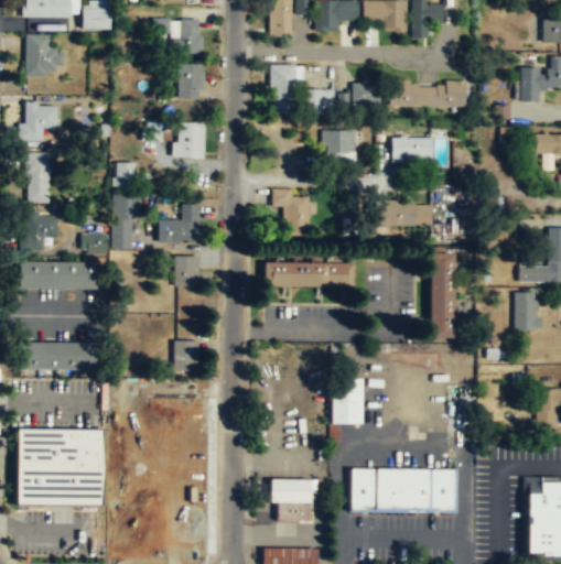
[(73,0),(23,0),(23,18),(73,18),(73,0)]
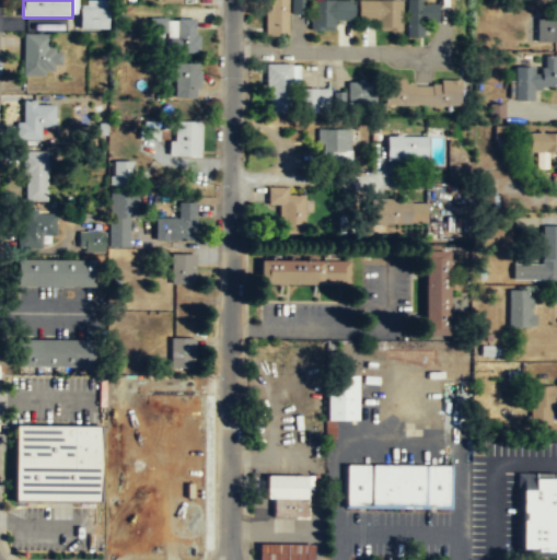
[(268,0),(268,38),(290,38),(290,14),(309,14),(309,0),(268,0)]
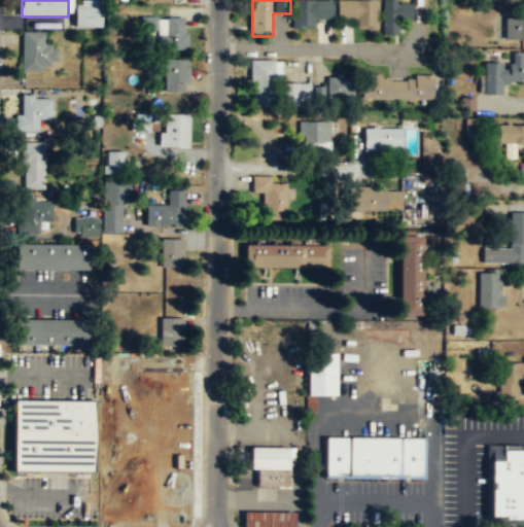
[(380,0),(340,0),(340,20),(359,20),(359,29),(380,29),(380,0)]
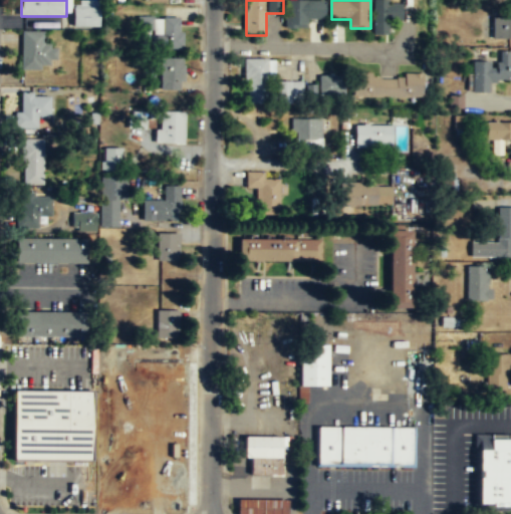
[(375,0),(375,34),(392,34),(392,19),(404,19),(404,0),(375,0)]
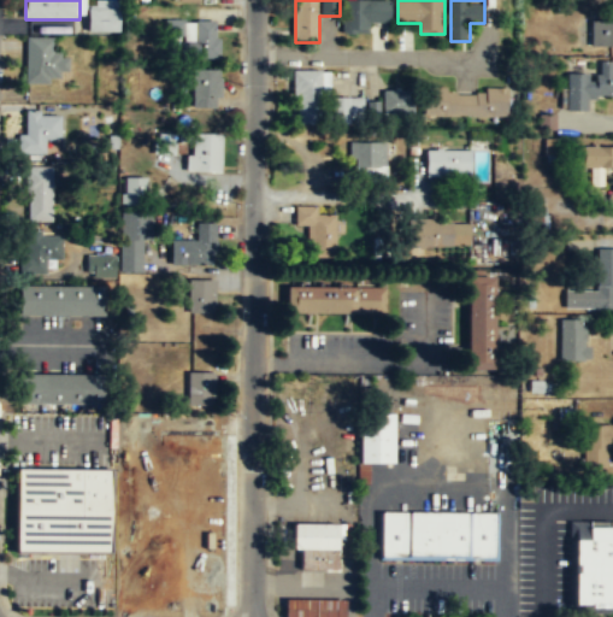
[(369,22),(390,23),(392,3),(345,1),(345,34),(369,34),(369,22)]
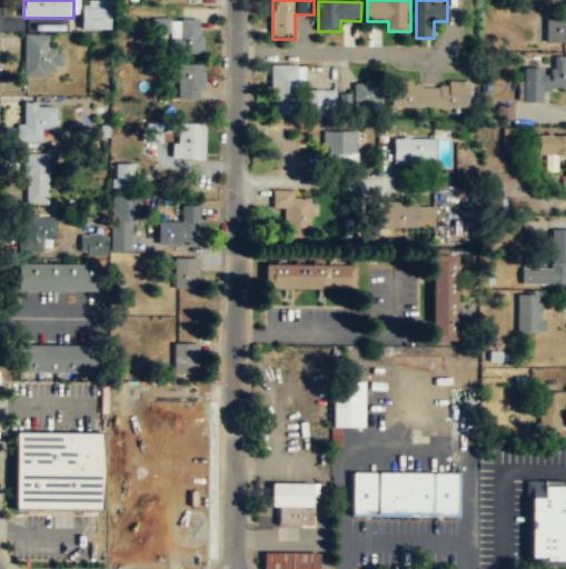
[(112,6),(83,6),(83,31),(112,31),(112,6)]
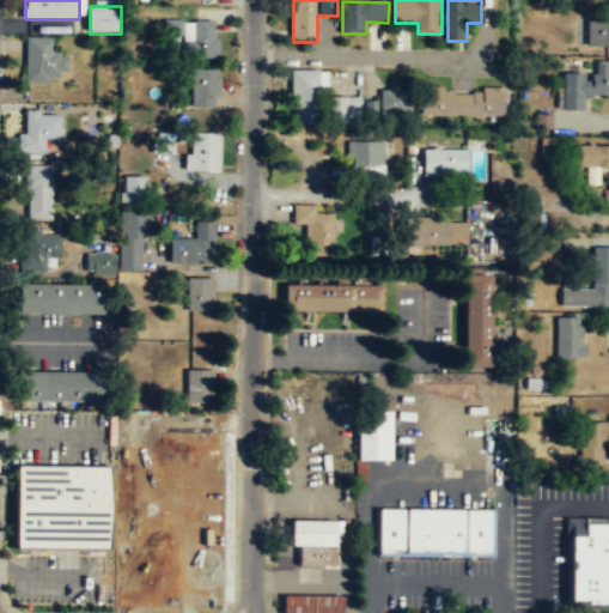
[(608,19),(592,19),(592,46),(608,46),(608,19)]
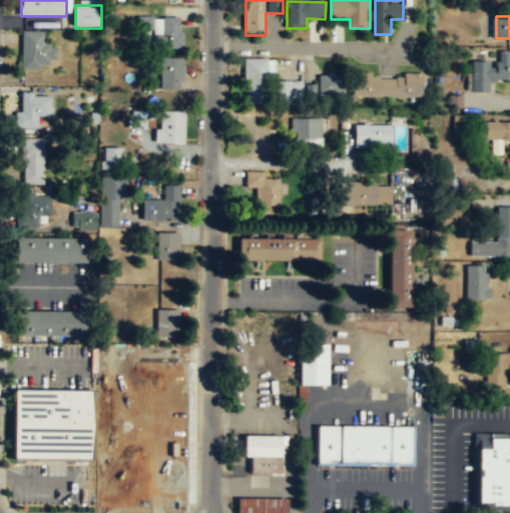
[(183,50),(183,18),(155,18),(155,50),(183,50)]
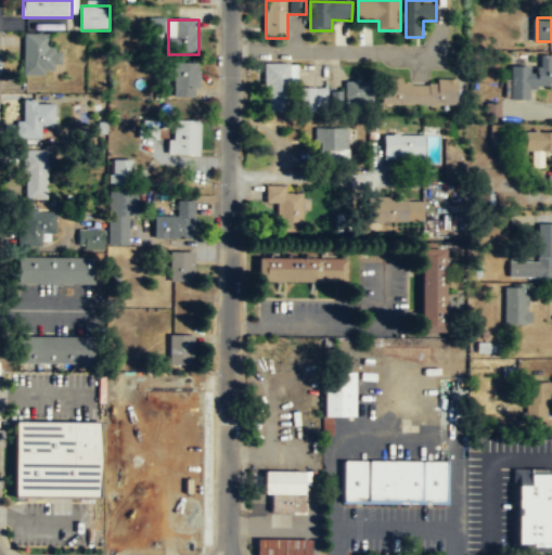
[(50,35),(25,35),(25,73),(64,73),(64,49),(50,49),(50,35)]
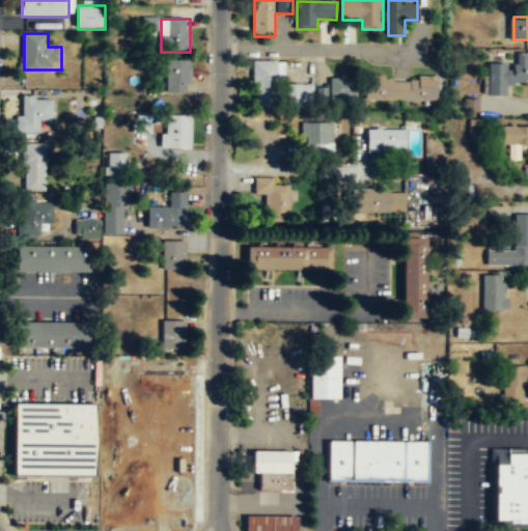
[(254,61),(255,106),(278,106),(278,78),(285,78),(285,60),(254,61)]
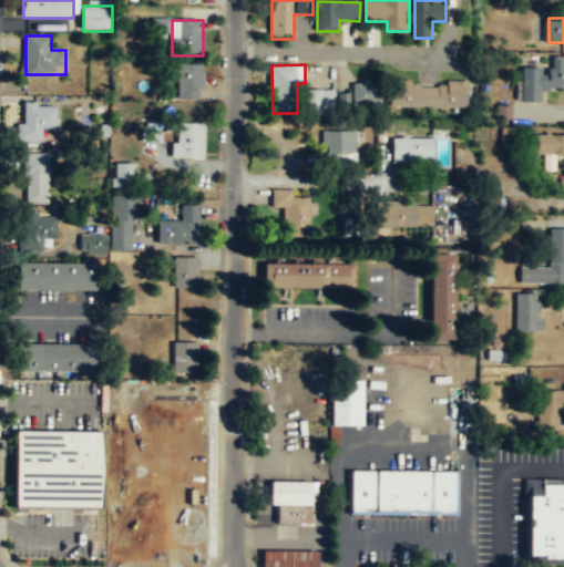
[(205,101),(206,65),(180,65),(178,101),(205,101)]
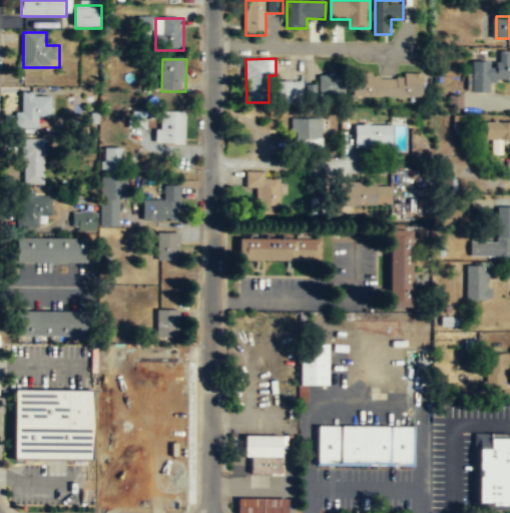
[(509,62),(474,62),(474,93),(491,93),(491,81),(509,81),(509,62)]
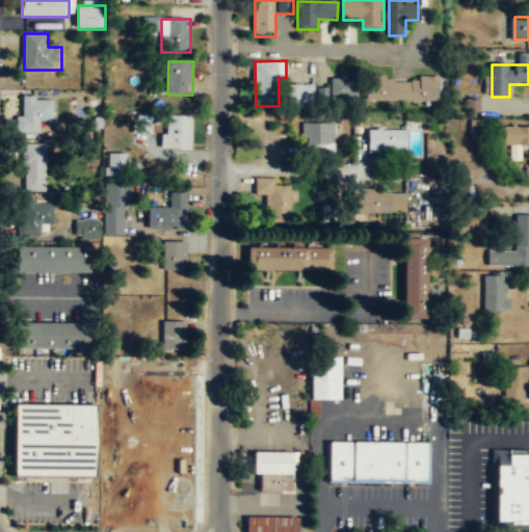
[(440,78),(368,78),(368,100),(440,100),(440,78)]
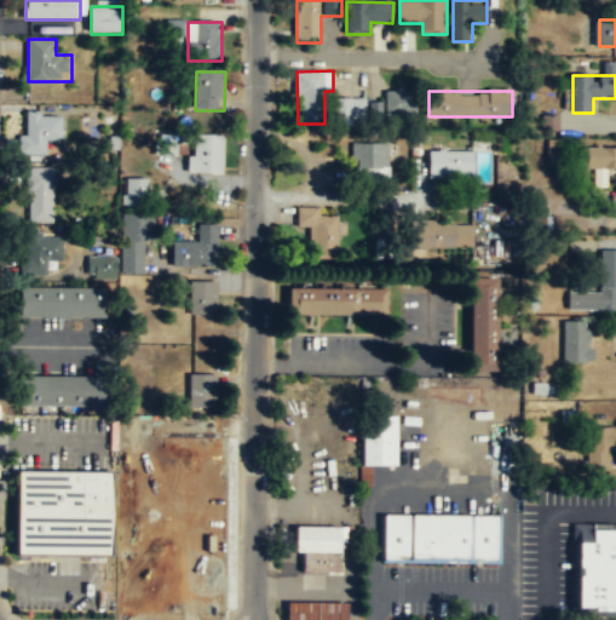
[(419,116),(419,92),(386,92),(386,116),(419,116)]
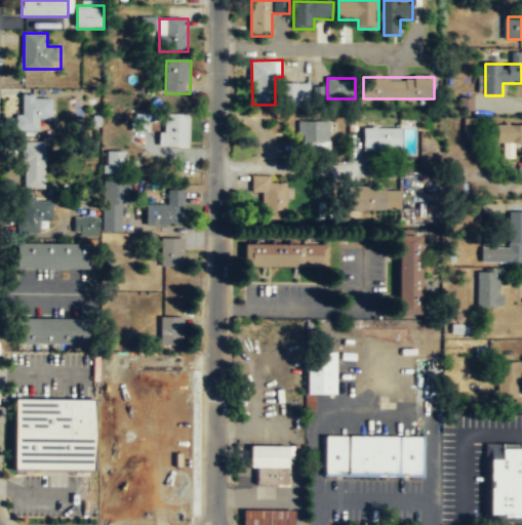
[(287,106),(311,106),(311,83),(287,83),(287,106)]
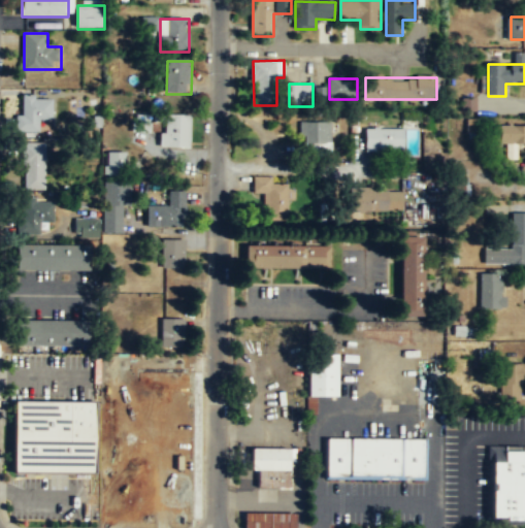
[(54,121),(54,101),(34,101),(35,93),(21,93),(21,133),(41,133),(41,121),(54,121)]
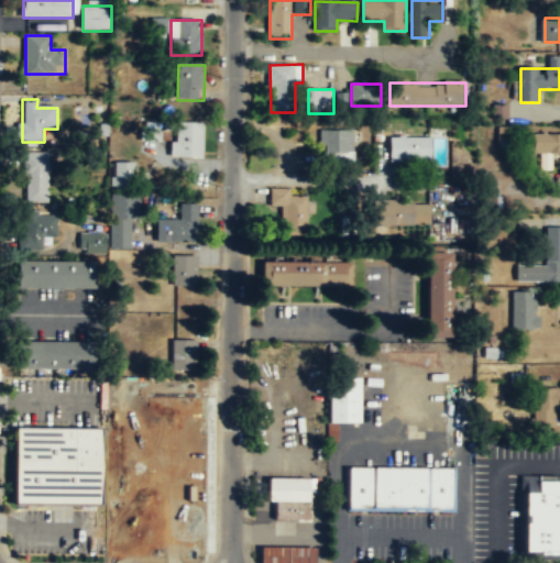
[(205,123),(174,123),(174,158),(205,158),(205,123)]
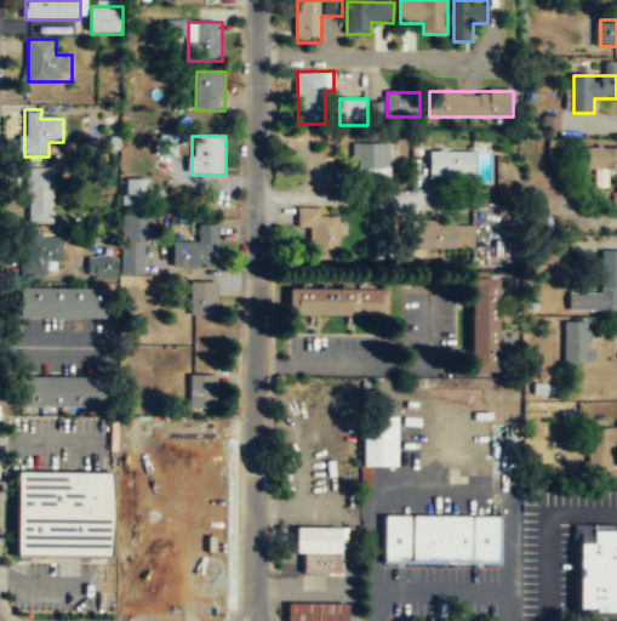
[(390,146),(354,146),(354,171),(390,171),(390,146)]
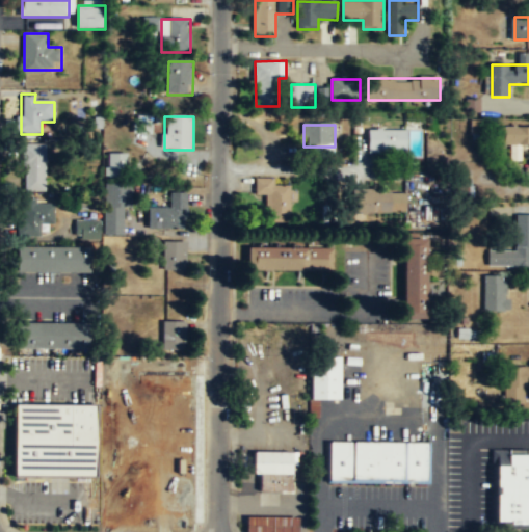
[(528,126),(501,126),(501,148),(512,148),(512,160),(523,160),(523,147),(528,147),(528,126)]
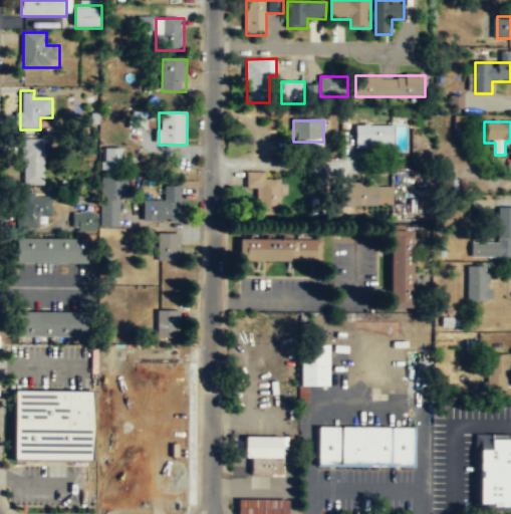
[(395,149),(395,125),(356,125),(356,149),(395,149)]
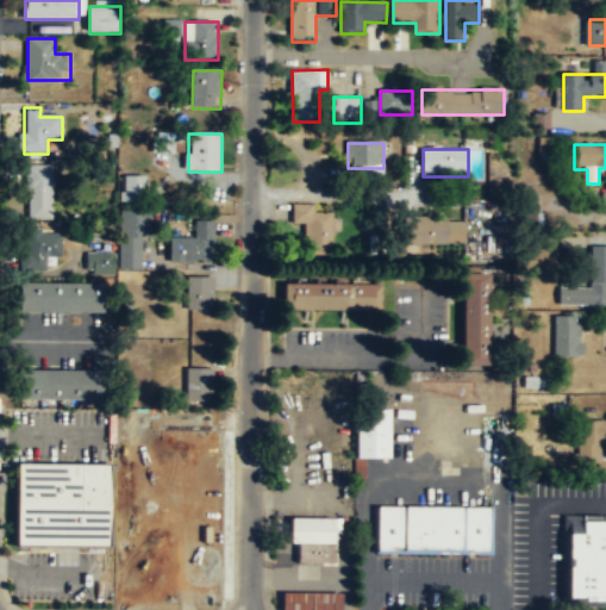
[(30,222),(54,222),(54,166),(30,166),(30,222)]
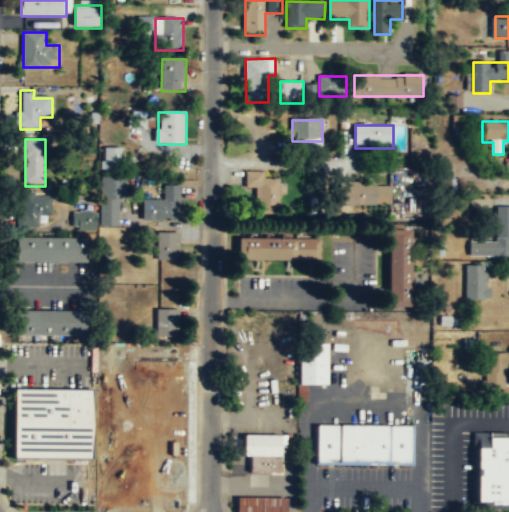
[(122,170),(122,150),(105,150),(105,170),(122,170)]
